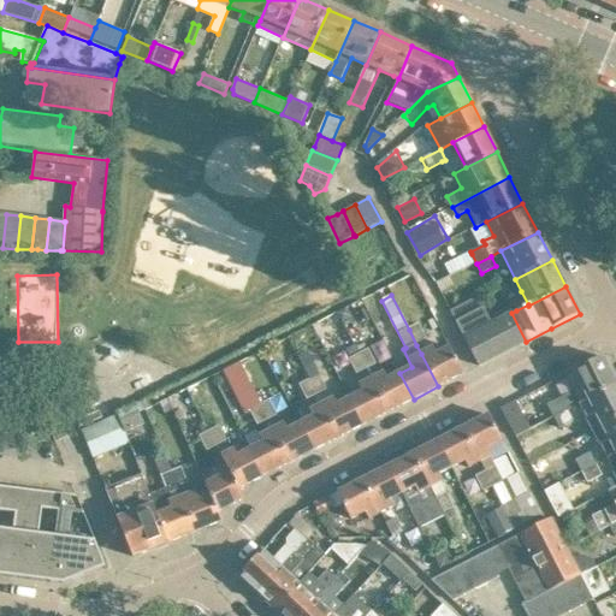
[(480,296),(450,312),(463,338),(493,323),(480,296)]
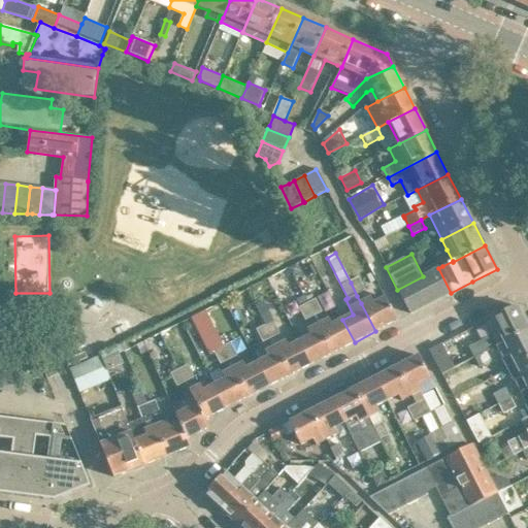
[(297,264),(289,268),(292,275),(300,271),(297,264)]
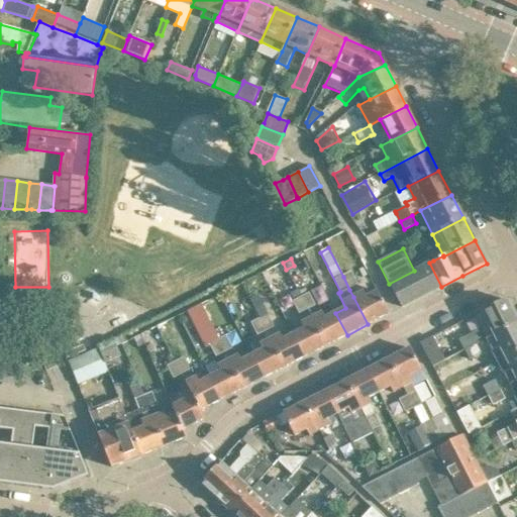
[(414,271),(389,284),(401,307),(441,287),(429,263),(422,267),(414,271)]
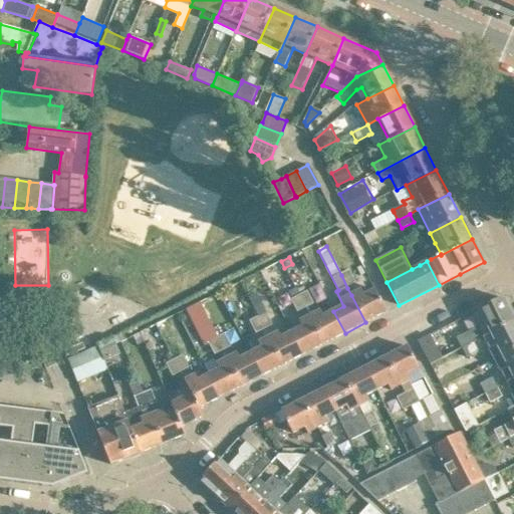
[(347,271),(341,275),(347,288),(354,284),(347,271)]
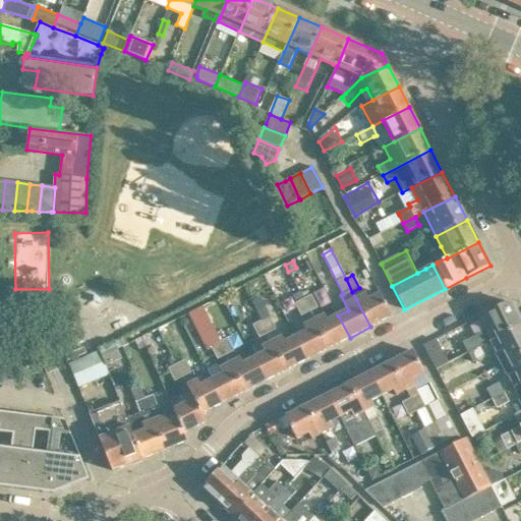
[(300,294),(293,297),(296,303),(295,303),(302,316),(310,312),(303,299),(300,294)]
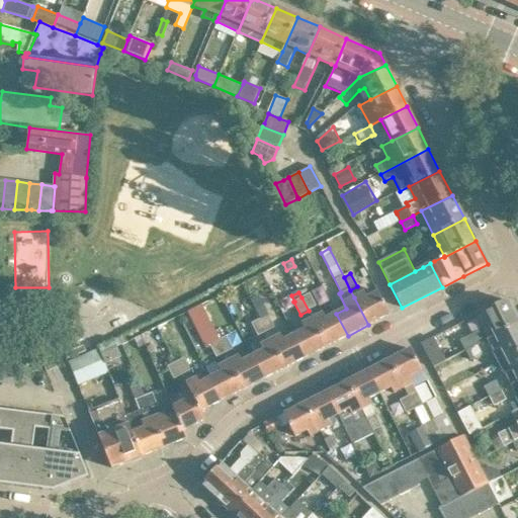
[(354,297),(368,325),(390,315),(377,292),(366,297),(364,292),(354,297)]
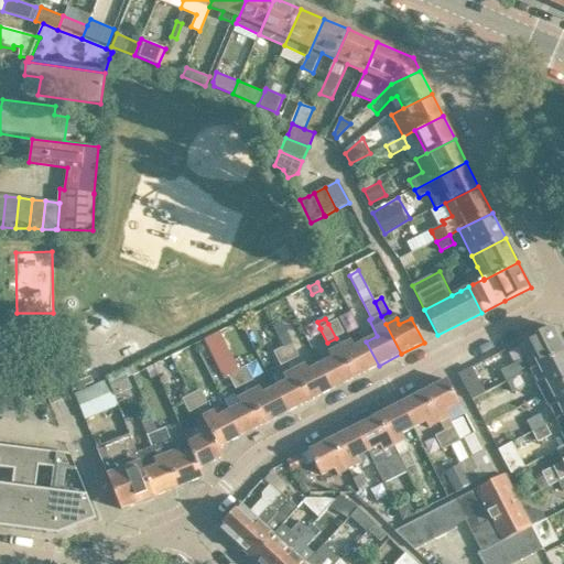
[(328,324),(336,338),(344,334),(337,320),(328,324)]
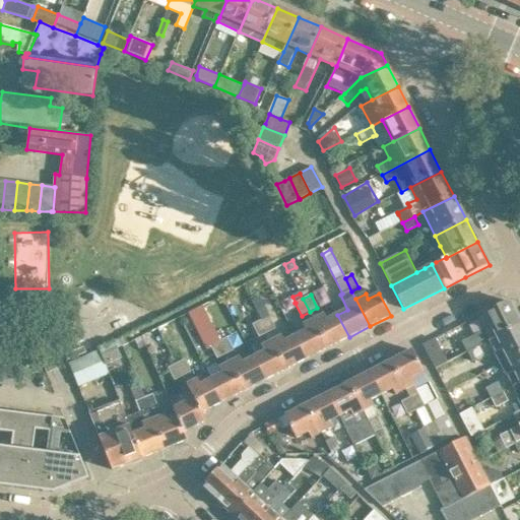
[(483,331),(462,342),(467,351),(479,345),(488,341),(519,324),(508,302),(476,318),(483,331)]
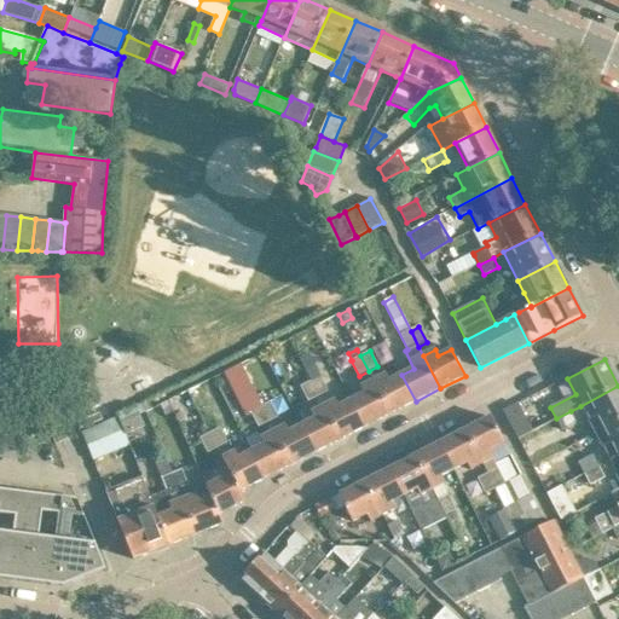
[(239,365),(225,372),(247,415),(252,412),(259,427),(268,422),(261,408),(239,365)]
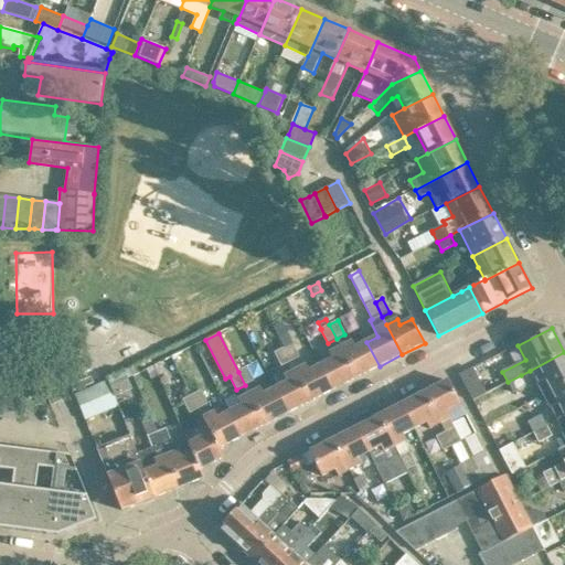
[(356,379),(380,366),(366,342),(355,349),(352,342),(341,348),(356,379)]
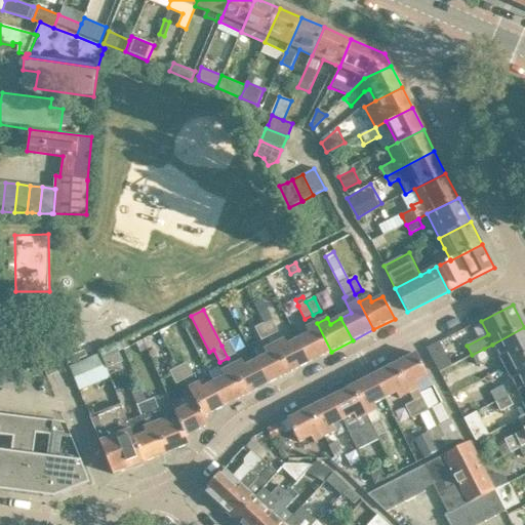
[(272,320),(265,323),(271,336),(279,331),(273,319),(272,320)]
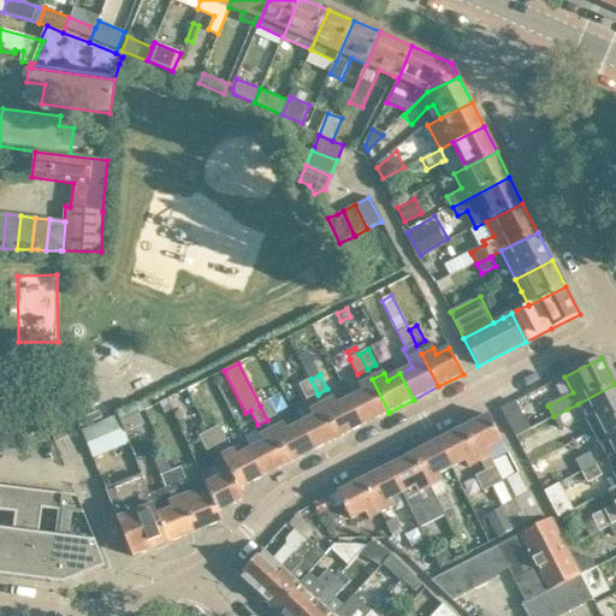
[(311,379),(300,385),(307,398),(308,400),(318,395),(311,379)]
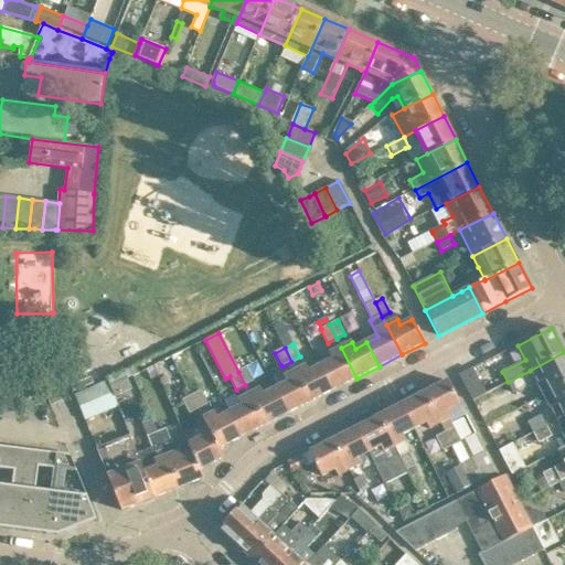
[(332,361),(321,366),(333,390),(356,379),(341,348),(328,354),(332,361)]
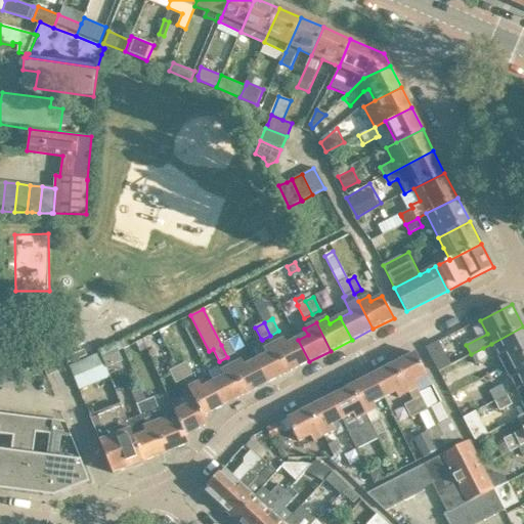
[(503,367),(523,355),(523,328),(523,326),(491,344),(503,367)]
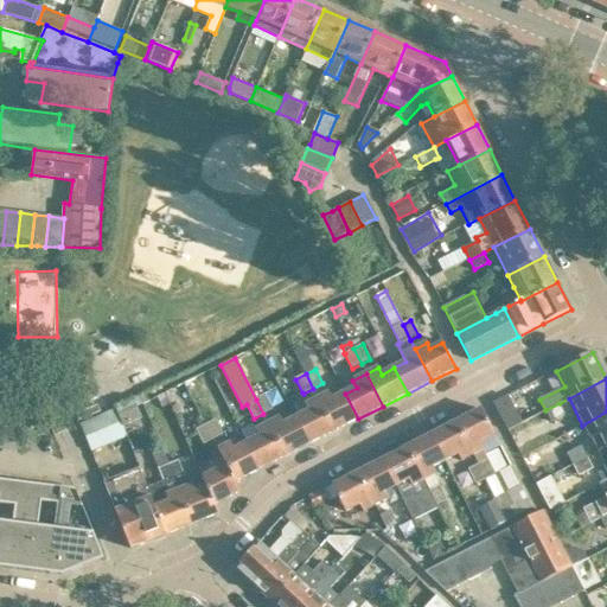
[(334,432),(358,419),(345,394),(333,400),(330,393),(318,398),(334,432)]
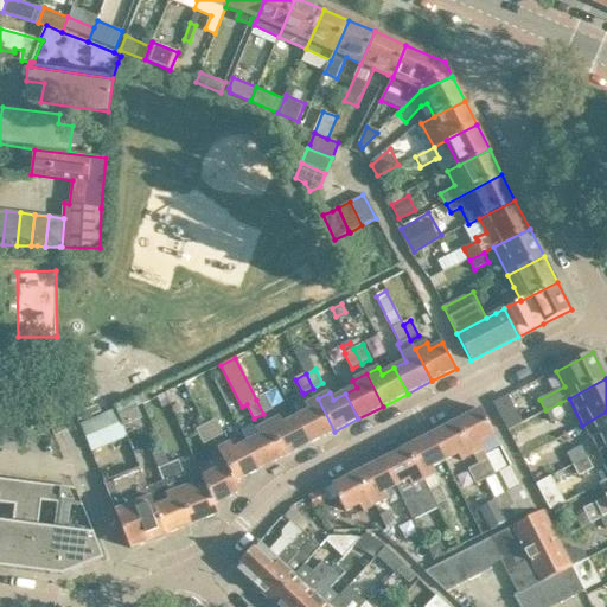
[(266,395),(256,400),(263,414),(273,409),(266,395)]
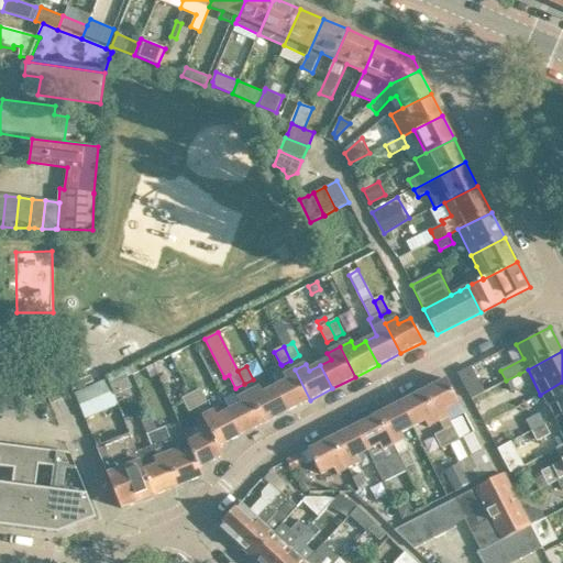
[(471,367),(457,374),(472,399),(484,393),(471,367)]
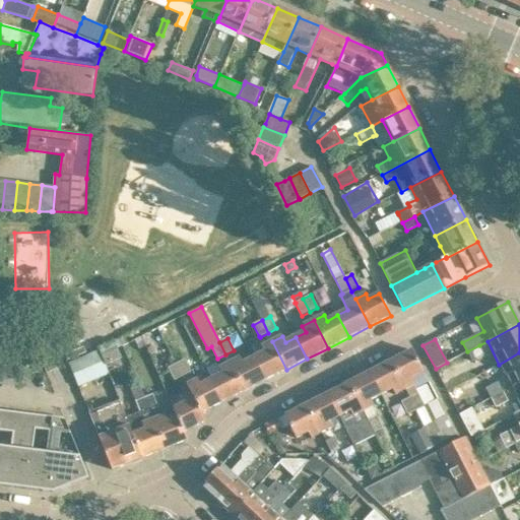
[(286,370),(272,341),(260,346),(263,352),(254,358),(265,380),(286,370)]
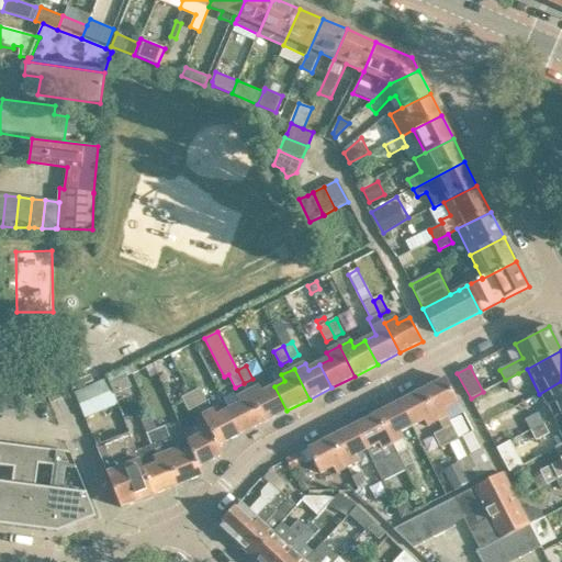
[(108,379),(107,380),(116,404),(117,404),(113,395),(132,388),(124,370),(107,378),(108,379)]
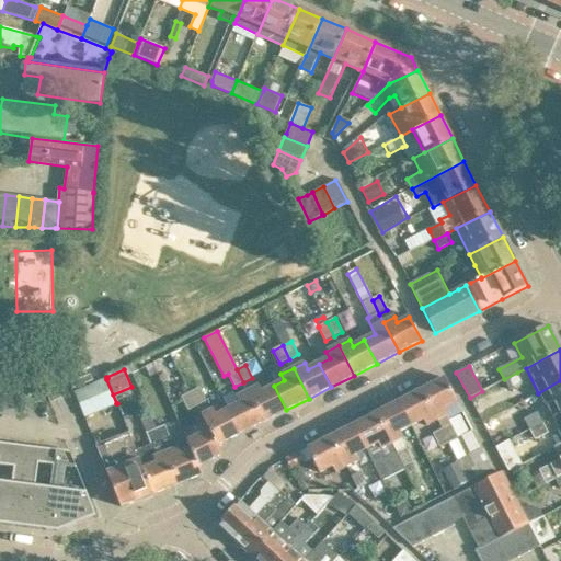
[(517,373),(504,379),(510,390),(510,389),(523,382),(517,373)]
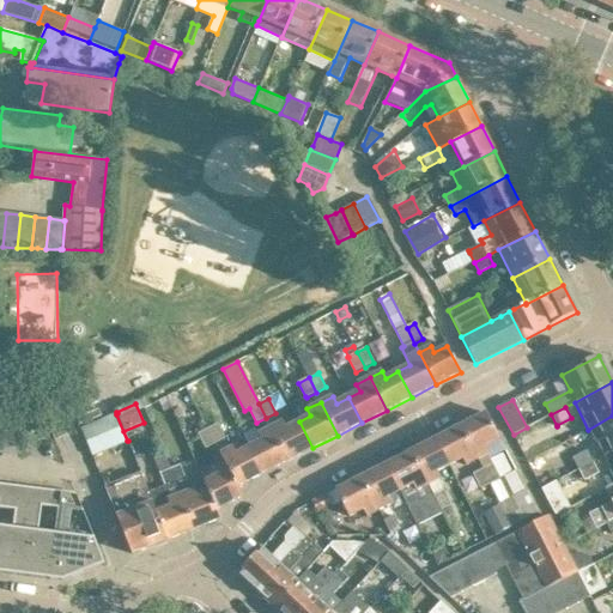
[(99,410),(77,418),(80,425),(102,417),(99,410)]
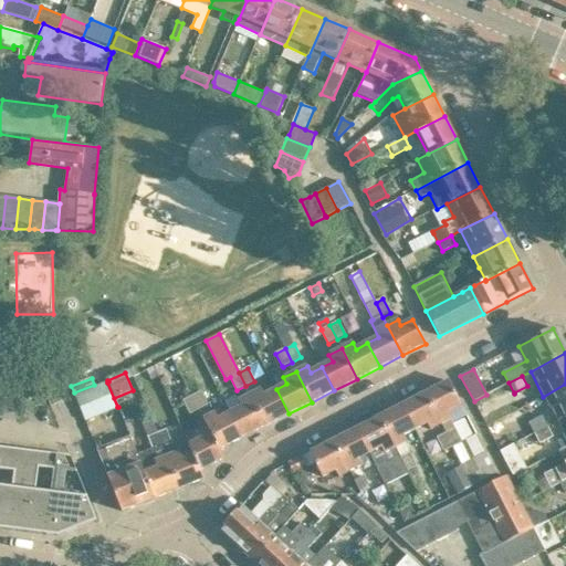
[(454,422),(467,416),(449,381),(426,394),(441,423),(446,433),(452,447),(463,441),(454,422)]
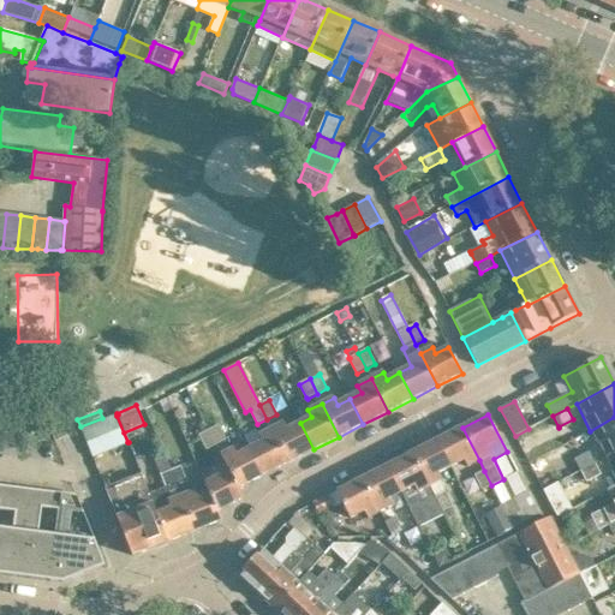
[(117,416),(82,430),(91,458),(93,458),(127,442),(117,416)]
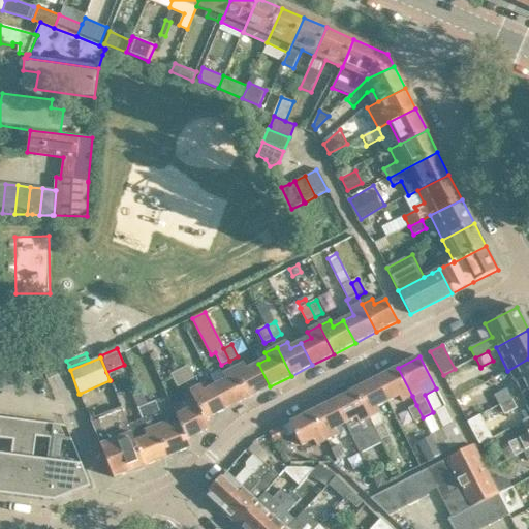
[(520,394),(528,389),(528,359),(507,371),(520,394)]
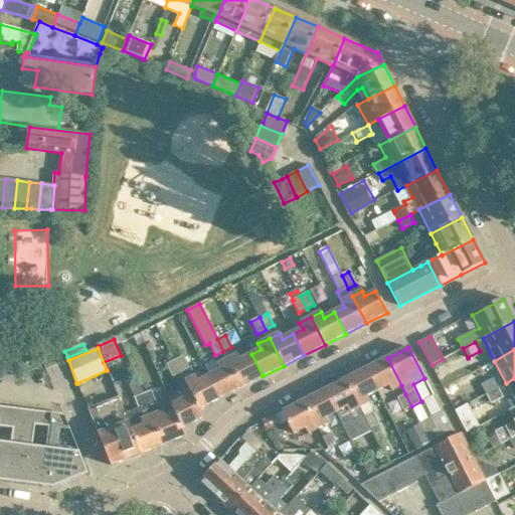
[(242,387),(263,376),(251,354),(241,359),(238,353),(227,358),(242,387)]
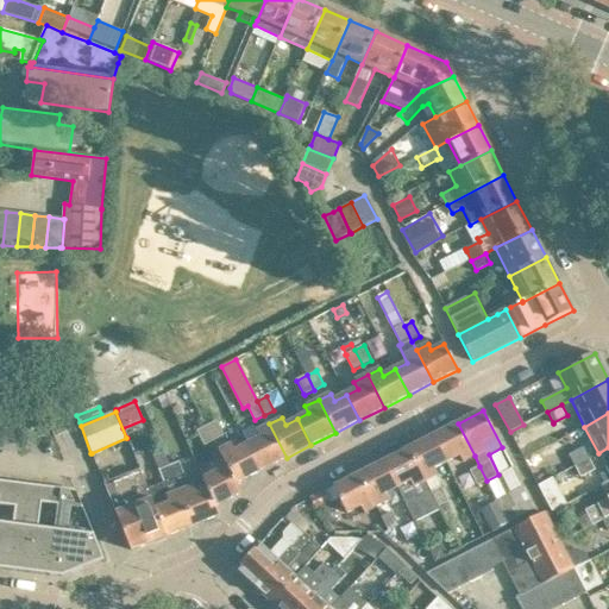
[(215,421),(206,426),(214,440),(223,435),(215,421)]
